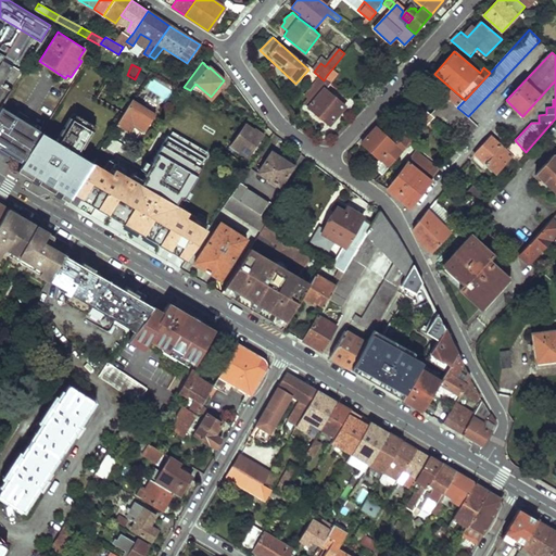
[(0,106),(4,100),(22,72),(13,67),(0,88),(0,106)]
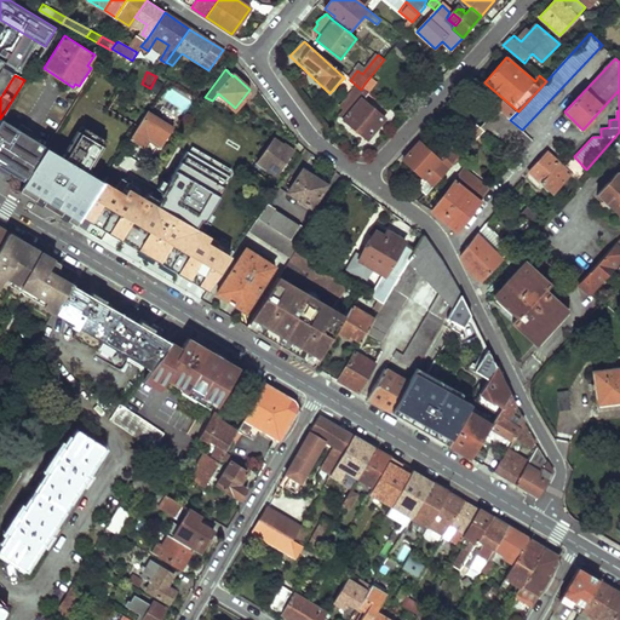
[(372,87),(377,81),(371,76),(366,82),(372,87)]
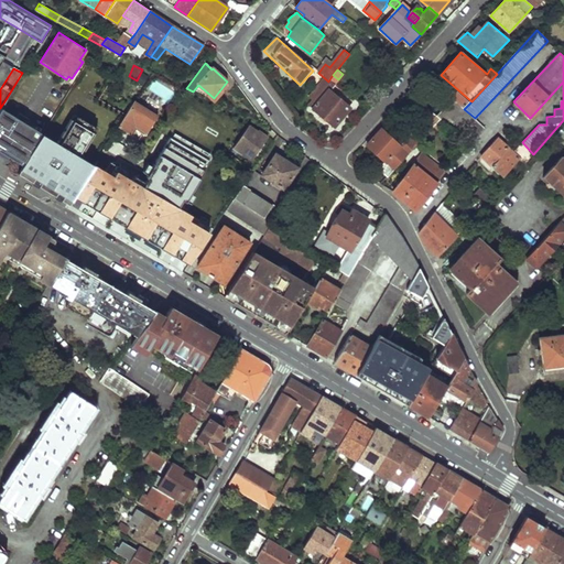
[(338,80),(332,76),(328,82),(327,83),(322,89),(313,99),(311,102),(316,107),(313,110),(334,128),(350,108),(331,91),(338,80)]
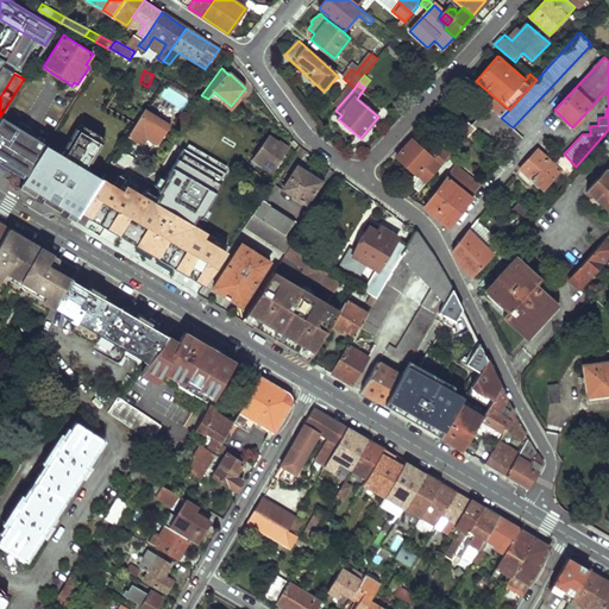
[(350,86),(343,94),(347,96),(353,89),(350,86)]
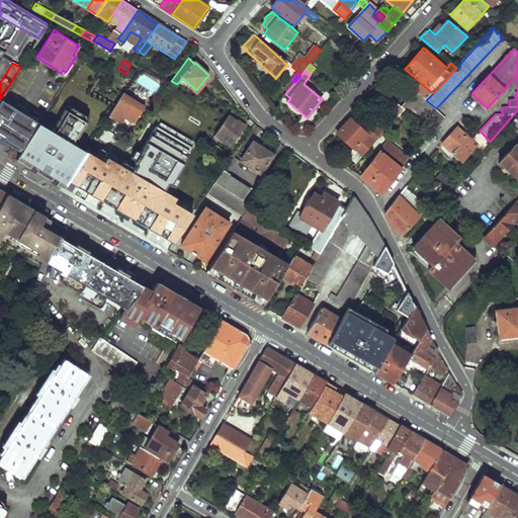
[(287,91),(295,82),(291,80),(284,89),(287,91)]
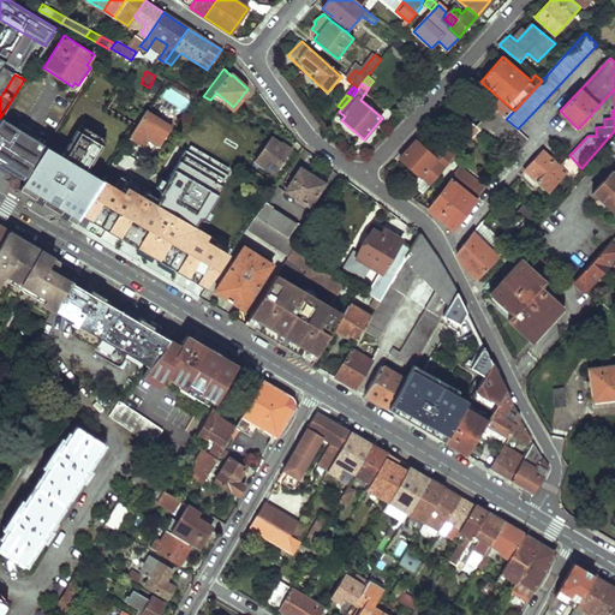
[(501,103),(495,109),(506,119),(512,113),(501,103)]
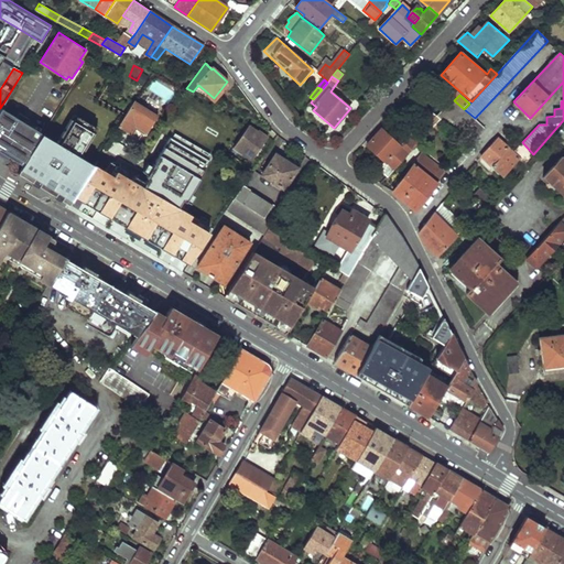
[(4,101),(0,108),(0,109),(13,118),(18,110),(4,101)]
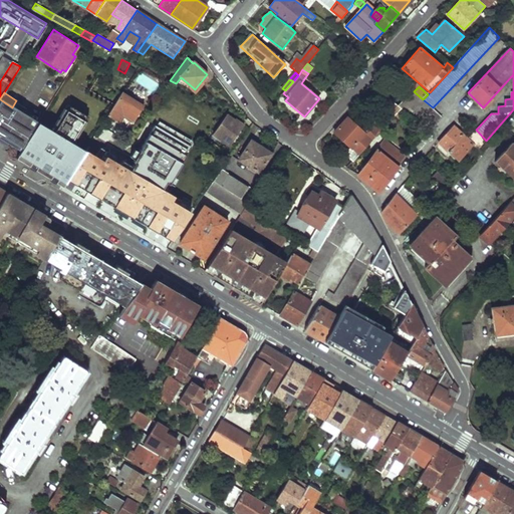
[(121,93),(108,115),(126,126),(132,119),(134,121),(144,105),(134,98),(133,99),(121,93)]
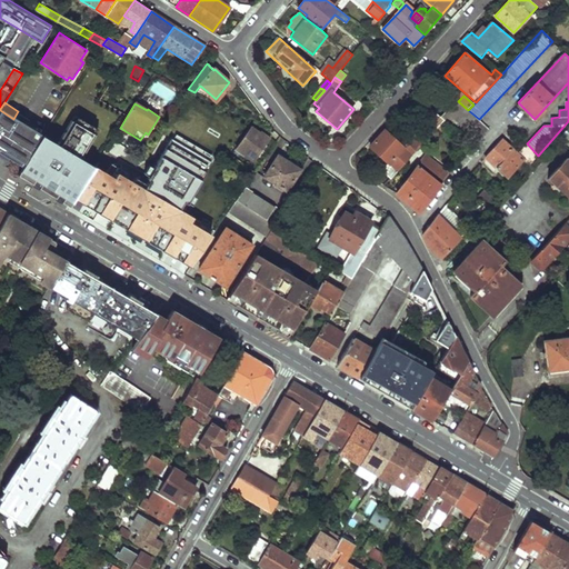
[(430,108),(423,117),(437,128),(445,119),(430,108)]
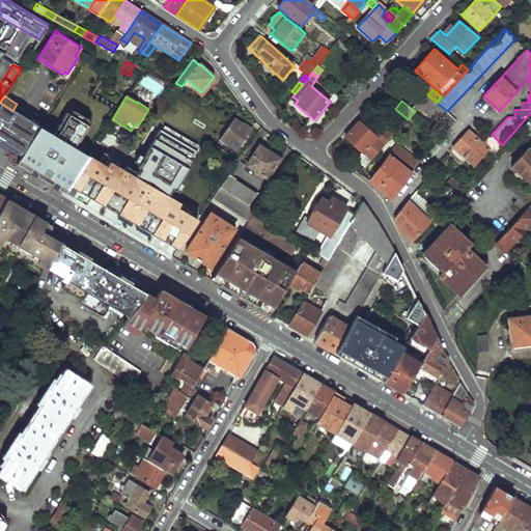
[(0,107),(0,136),(7,141),(18,122),(0,111),(0,110),(1,108),(0,107)]
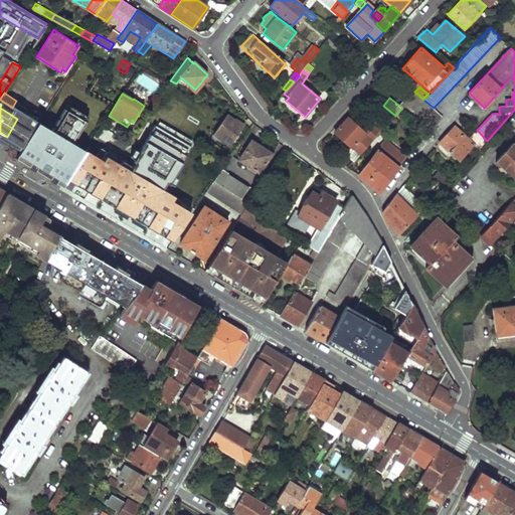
[(226,115),(212,134),(221,140),(224,136),(232,142),(243,126),(235,120),(234,121),(226,115)]
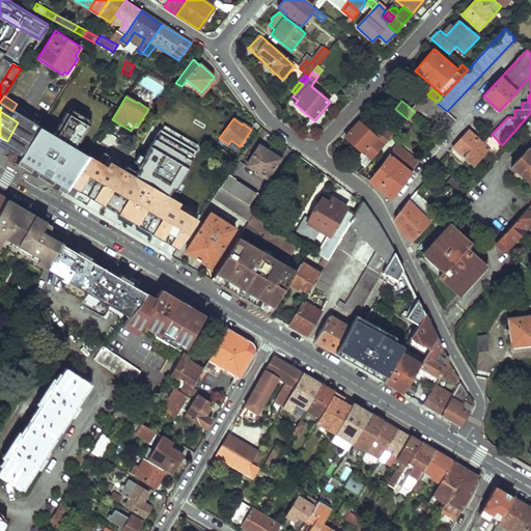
[(59,133),(42,121),(25,146),(33,150),(32,154),(37,157),(43,160),(43,161),(49,165),(59,149),(52,144),(59,133)]
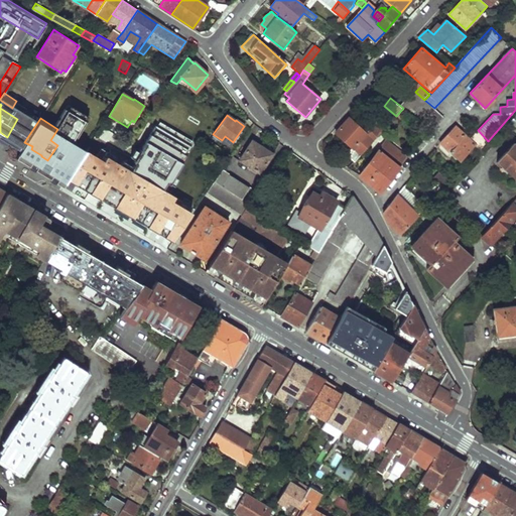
[(349,118),(336,133),(351,148),(346,154),(355,161),(385,128),(374,119),(368,127),(370,129),(366,133),(349,118)]
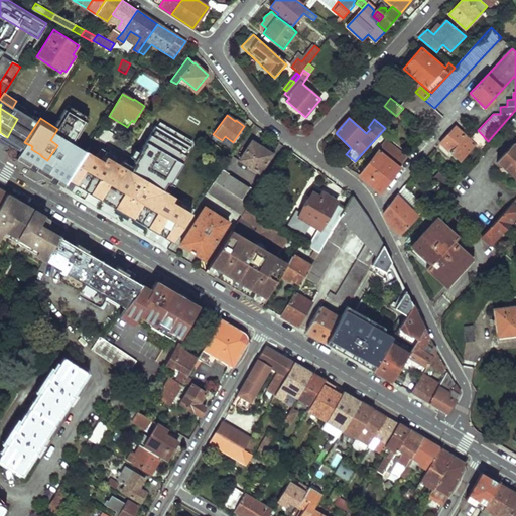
[(456,127),(439,143),(459,161),(475,145),(480,150),(488,141),(478,130),(470,140),(456,127)]
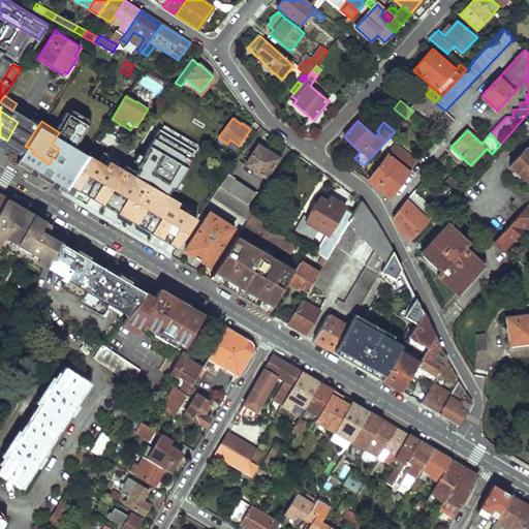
[(236,150),(239,146),(230,139),(227,144),(236,150)]
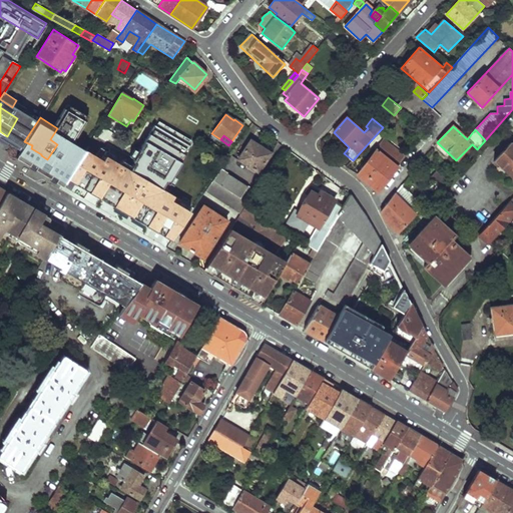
[(250,139),(237,157),(259,171),(272,153),(250,139)]
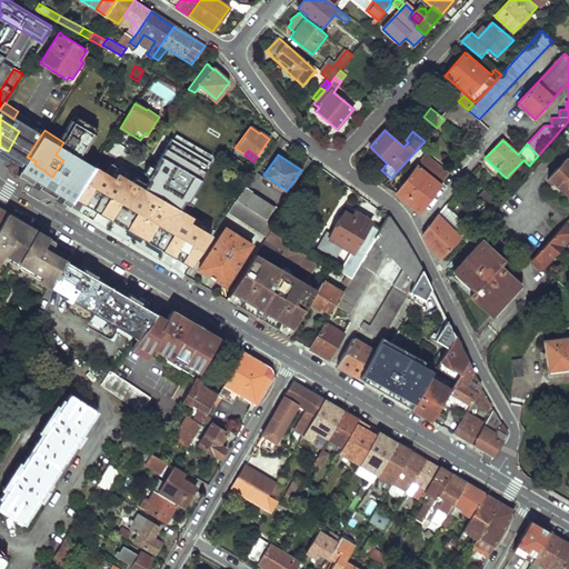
[(449,173),(425,156),(396,193),(419,212),(449,173)]
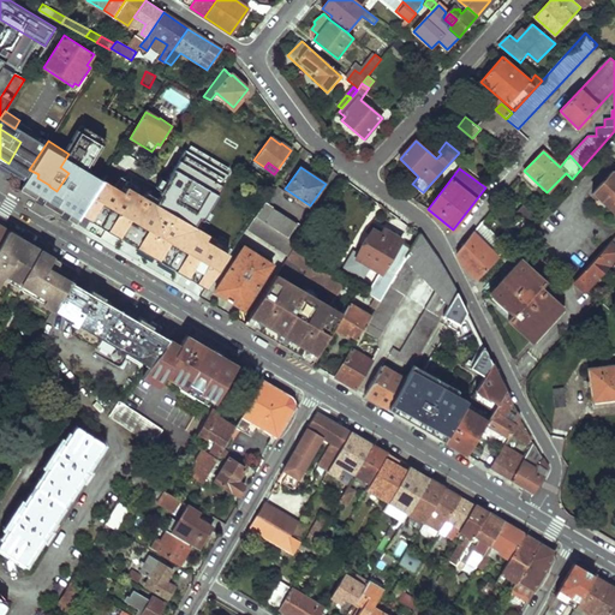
[(614,178),(610,173),(591,195),(614,215),(614,178)]
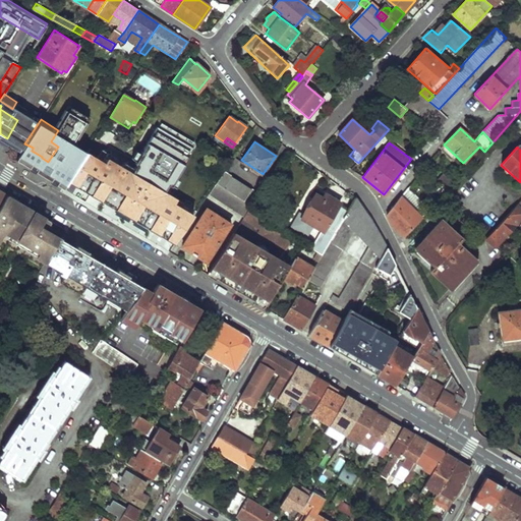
[(58,150),(45,170),(56,176),(53,182),(57,184),(62,187),(80,159),(77,156),(74,160),(58,150)]
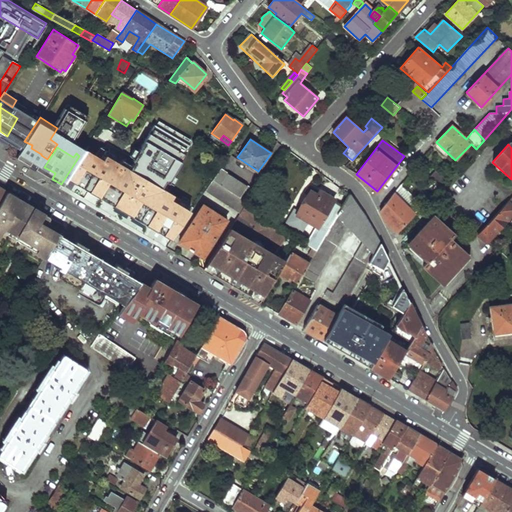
[(221,168),(213,179),(246,202),(247,200),(254,190),(221,168)]
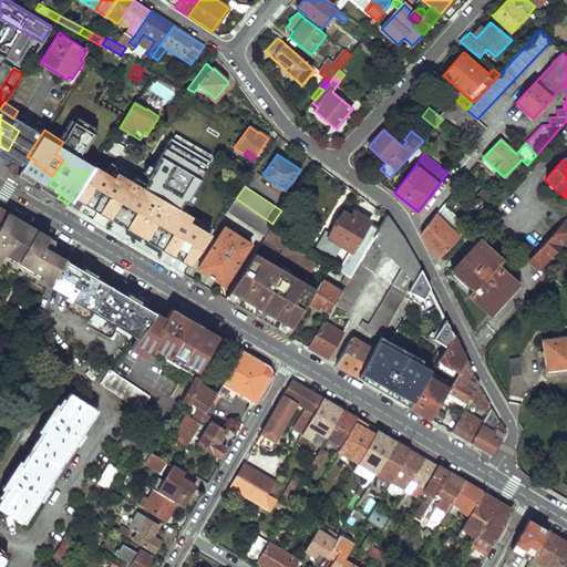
[(488,205),(494,198),(482,188),(476,195),(488,205)]
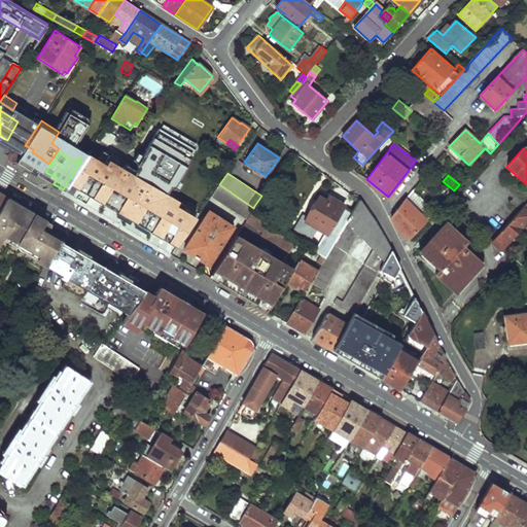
[(219,184),(211,197),(247,218),(253,208),(219,184)]
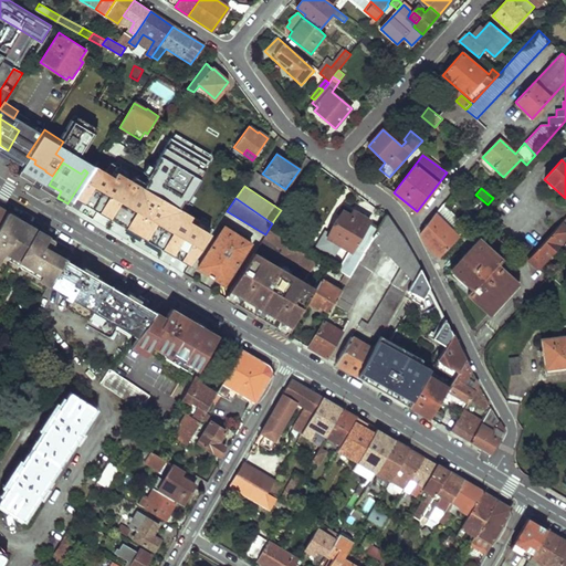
[(346,206),(329,234),(353,249),(354,248),(364,253),(378,228),(369,222),(370,221),(346,206)]
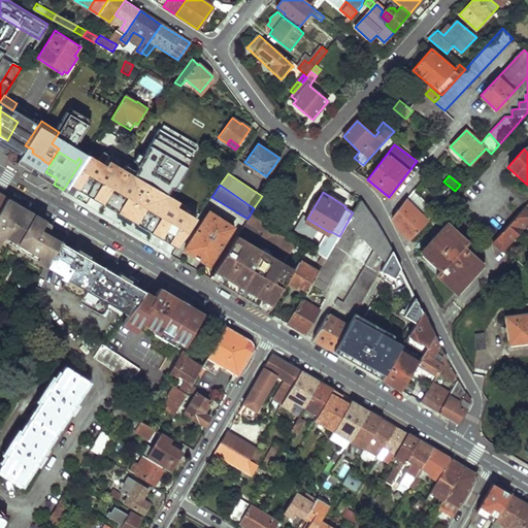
[(179,196),(163,220),(172,226),(179,231),(196,207),(190,203),(192,200),(188,197),(186,200),(179,196)]
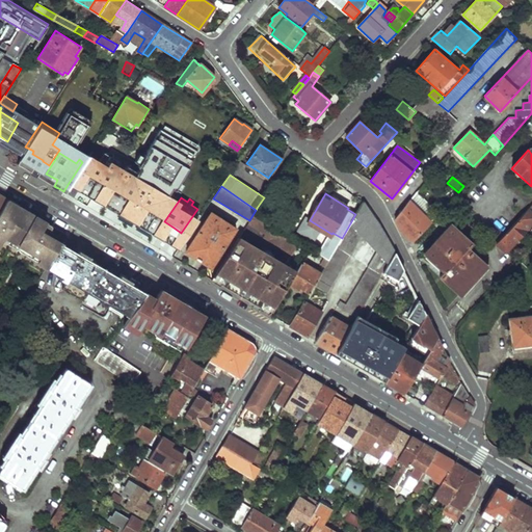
[(410,197),(395,218),(400,228),(413,240),(430,222),(411,204),(414,201),(410,197)]
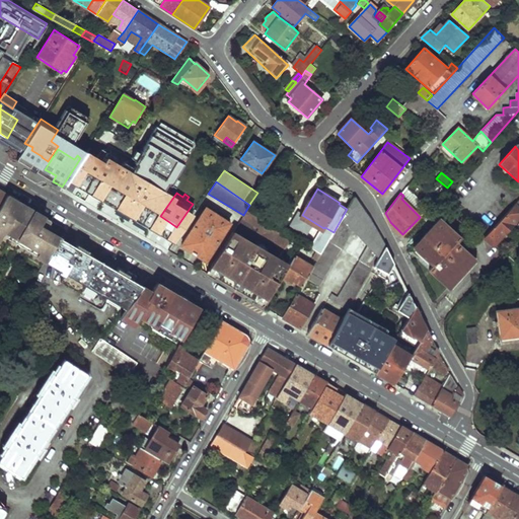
[(20,242),(39,213),(28,207),(7,195),(0,205),(0,240),(4,233),(20,242)]
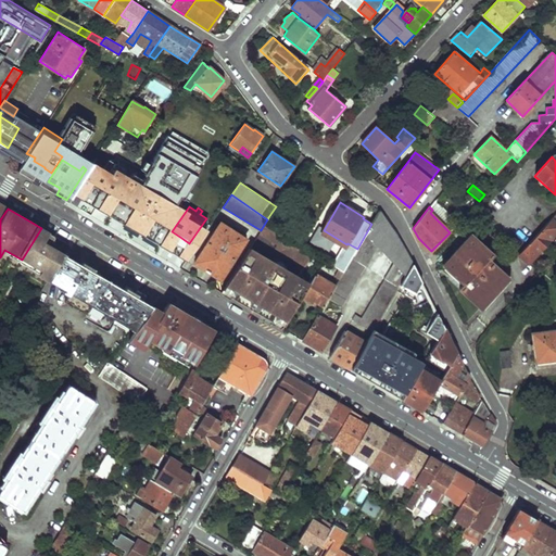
[(336,286),(328,299),(341,306),(377,245),(393,265),(361,317),(375,327),(404,278),(413,263),(408,256),(395,234),(379,212),(371,224),(357,249),(336,286)]
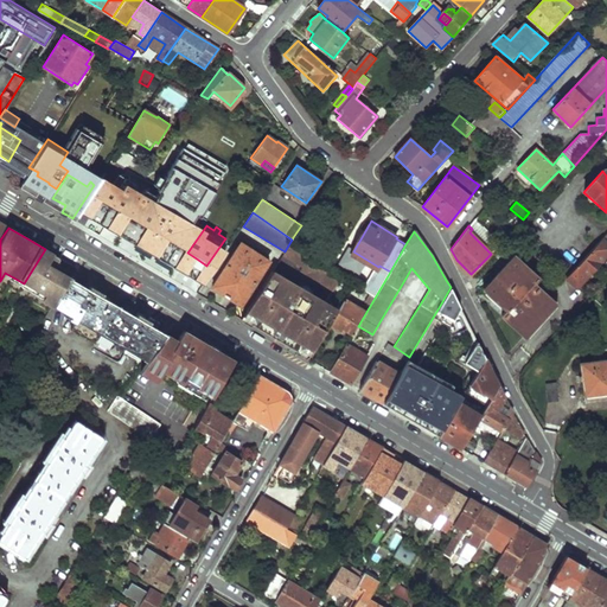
[(606,234),(566,278),(577,288),(606,254),(606,234)]
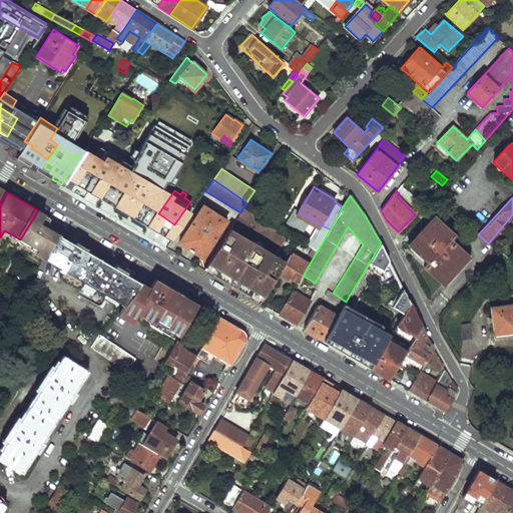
[(238,214),(255,224),(253,228),(283,244),(289,233),(261,217),(264,212),(247,200),(246,202),(240,212),(238,214)]
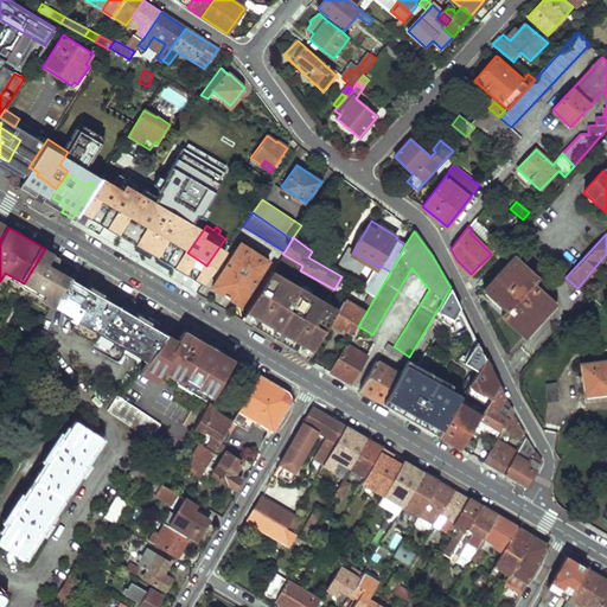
[(238,244),(211,285),(230,298),(240,304),(267,263),(238,244)]
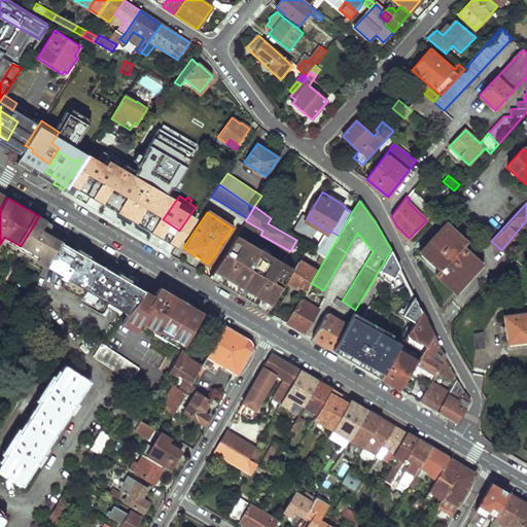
[(46,264),(62,240),(67,233),(53,224),(39,216),(21,246),(38,256),(37,258),(46,264)]
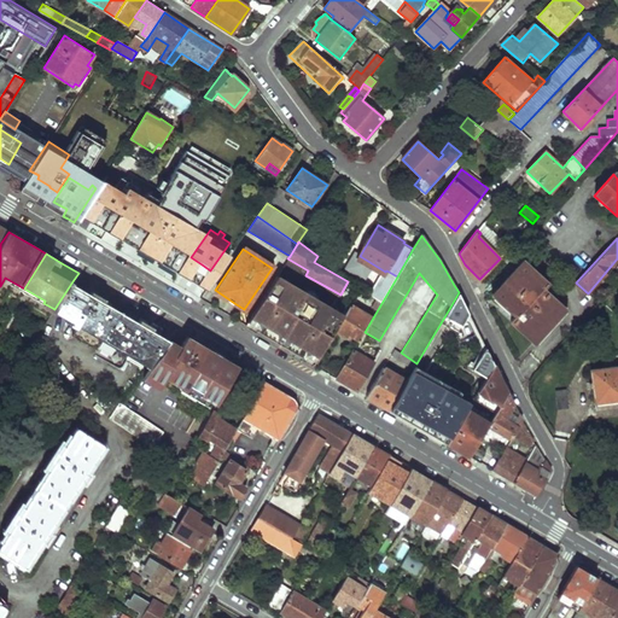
[(547,283),(524,261),(494,295),(516,314),(511,320),(534,340),(564,308),(542,289),(547,283)]
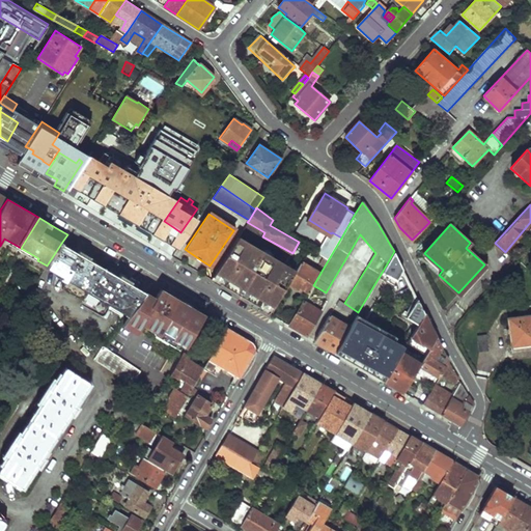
[(295,271),(238,236),(216,271),(226,278),(230,290),(243,287),(246,289),(249,302),(254,300),(260,299),(261,300),(264,310),(270,313),(288,283),(295,271)]
